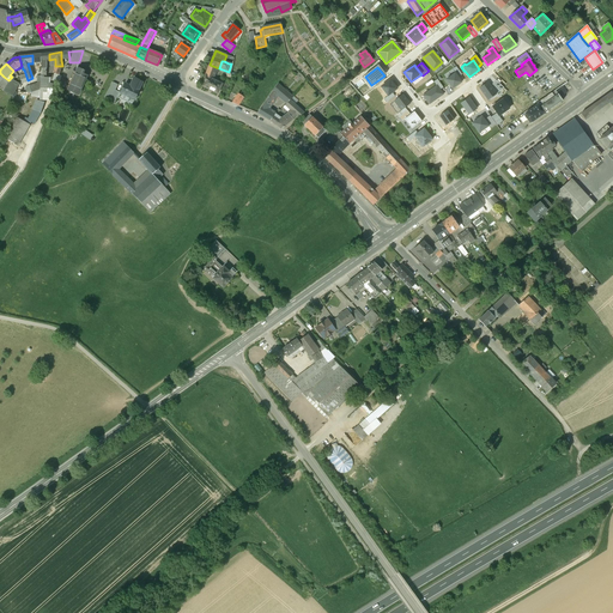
[(82,74),(77,72),(70,90),(72,91),(76,92),(79,93),(86,77),(82,74)]
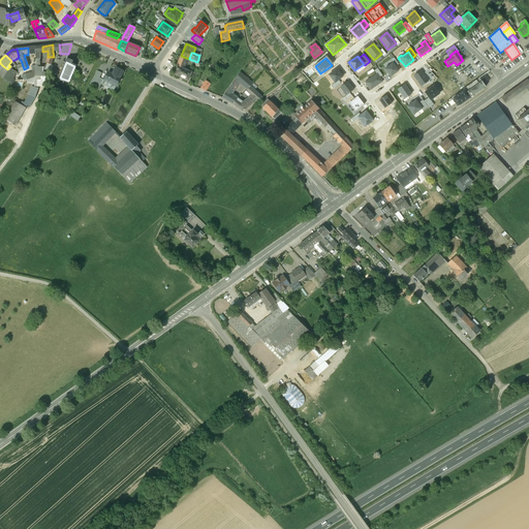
[(398,71),(393,63),(385,69),(391,76),(398,71)]
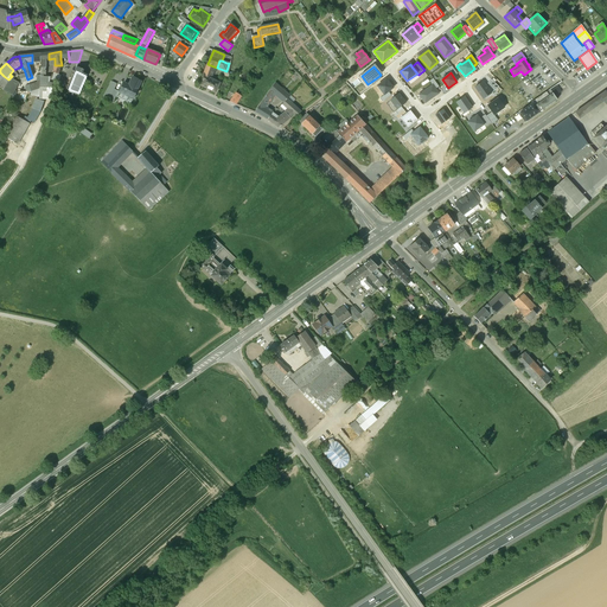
[(58,75),(52,74),(51,78),(50,83),(53,84),(58,85),(61,76),(61,75),(59,76),(57,75),(58,75)]
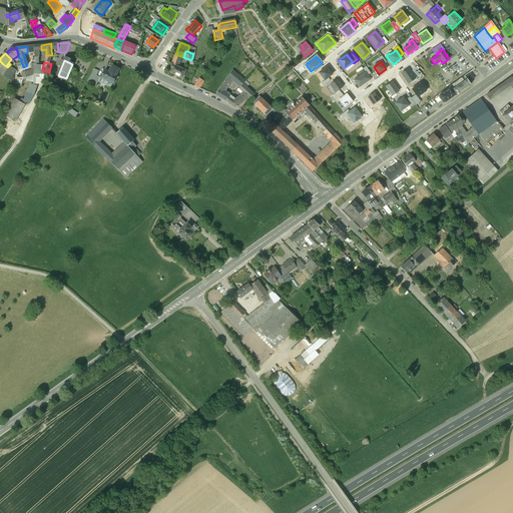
[(178,66),(172,63),(170,68),(171,69),(170,72),(174,74),(178,66)]
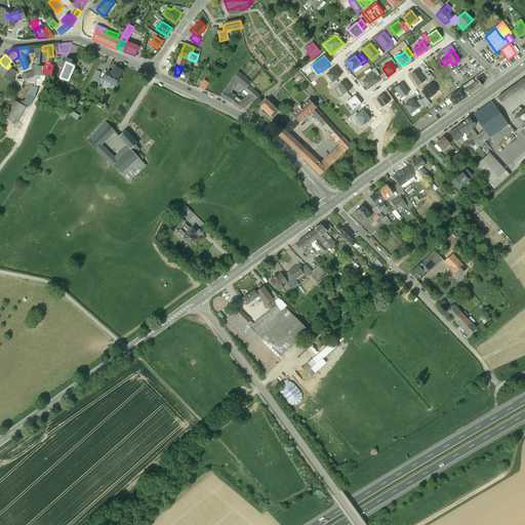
[(328,66),(321,71),(323,74),(330,68),(328,66)]
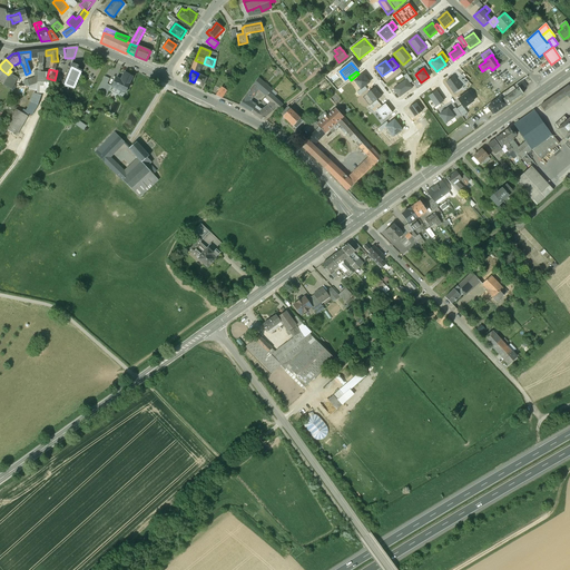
[(48,74),(38,72),(38,77),(38,84),(37,91),(48,95),(50,79),(47,78),(48,74)]
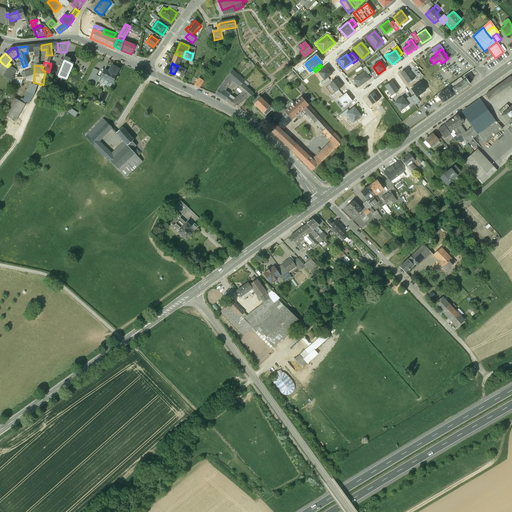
[(109,72),(116,75),(119,69),(116,68),(117,67),(112,65),(109,72)]
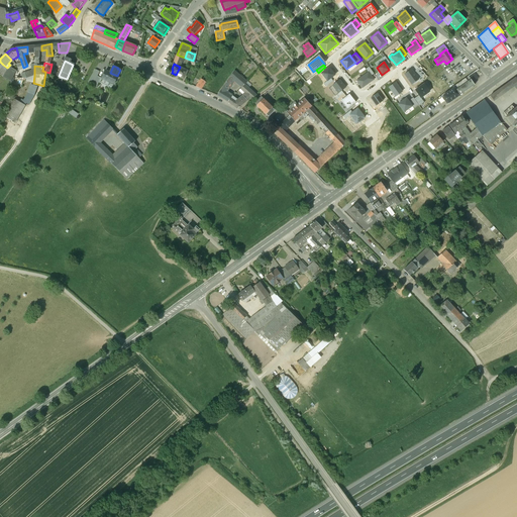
[(188,71),(180,67),(176,75),(184,79),(188,71)]
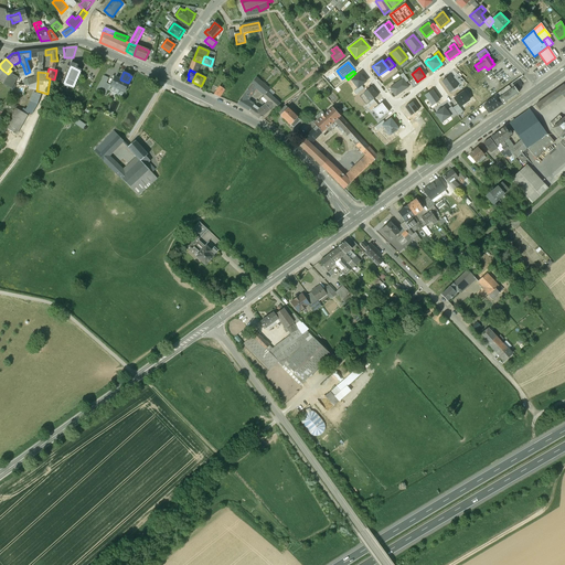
[(18,77),(10,74),(8,78),(16,83),(18,77)]
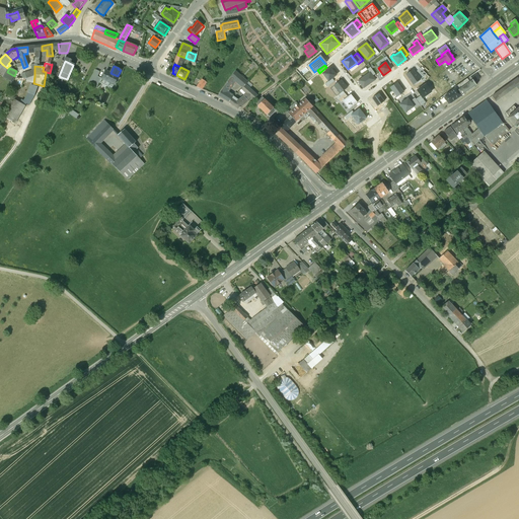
[(336,76),(330,68),(322,74),(328,81),(331,79),(336,76)]
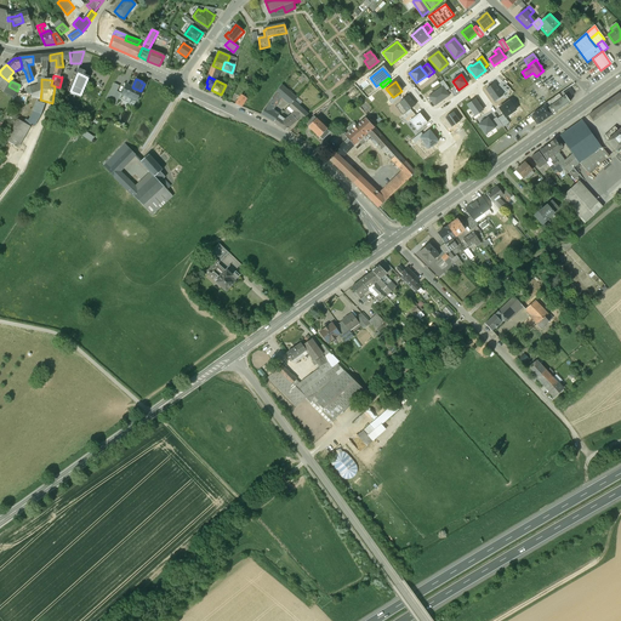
[(510,90),(502,83),(499,86),(507,93),(510,90)]
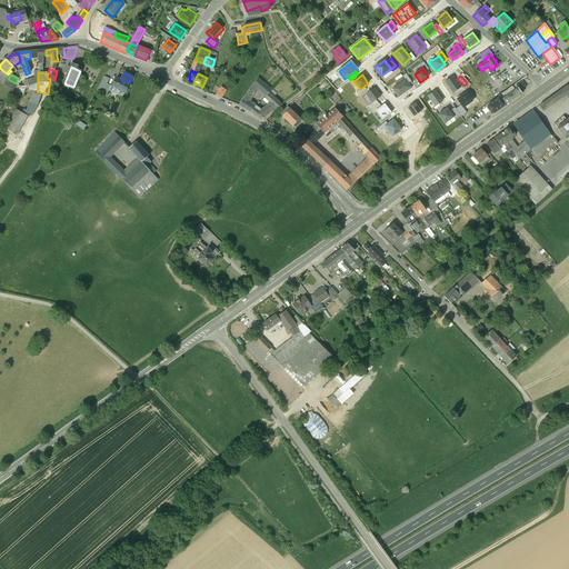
[(38,77),(27,80),(29,86),(38,83),(38,77)]
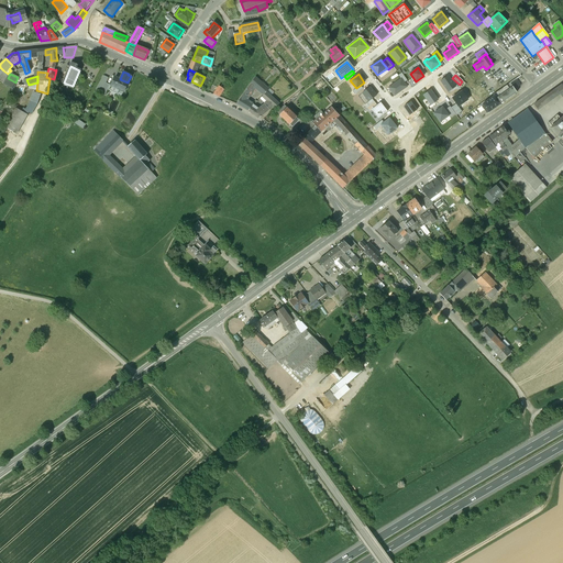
[(103,76),(97,90),(106,94),(108,89),(110,85),(106,83),(109,78),(103,76)]
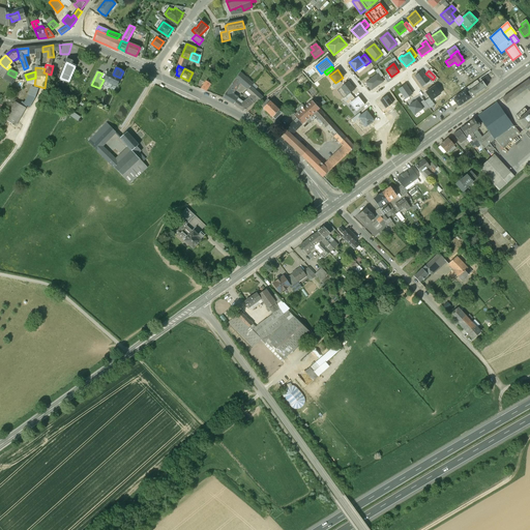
[(113,75),(109,72),(105,81),(112,85),(117,87),(120,78),(113,75)]
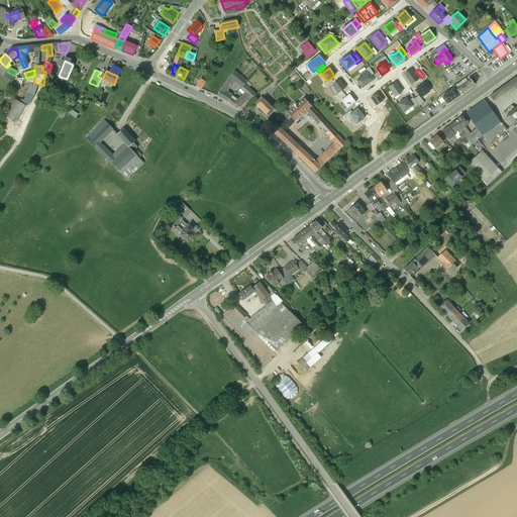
[(244,79),(234,71),(230,77),(234,81),(238,85),(244,79)]
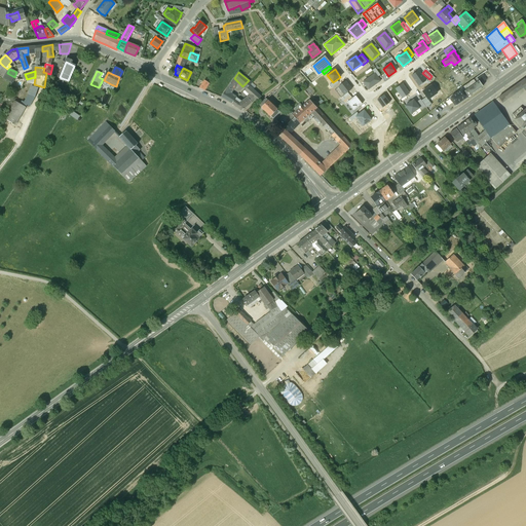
[(425,82),(418,72),(412,76),(419,86),(425,82)]
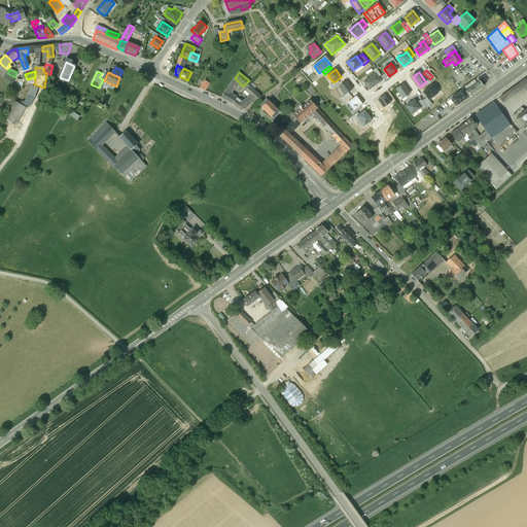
[(14,77),(7,73),(3,79),(10,83),(14,77)]
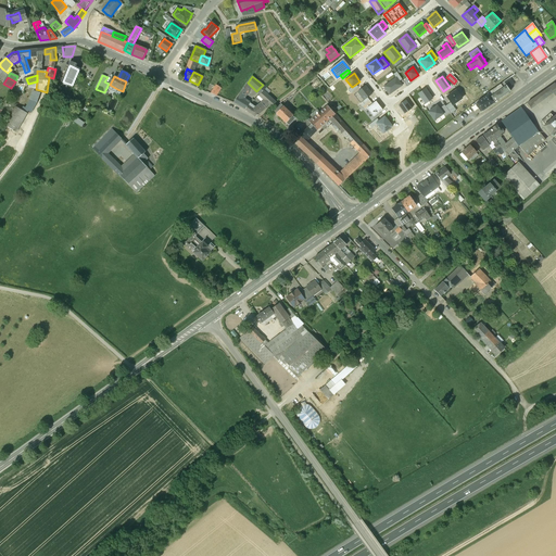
[(402,86),(396,78),(384,87),(389,95),(402,86)]
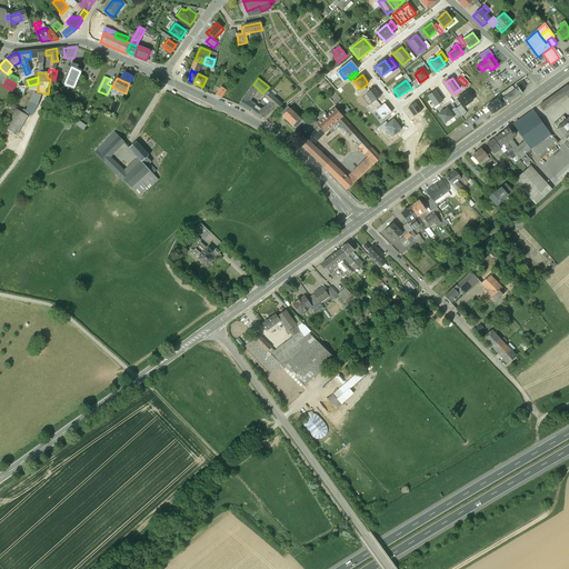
[(499,96),(500,97),(487,106),(488,107),(487,109),(490,113),(492,112),(493,113),(522,93),(520,90),(526,87),(521,80),(499,96)]
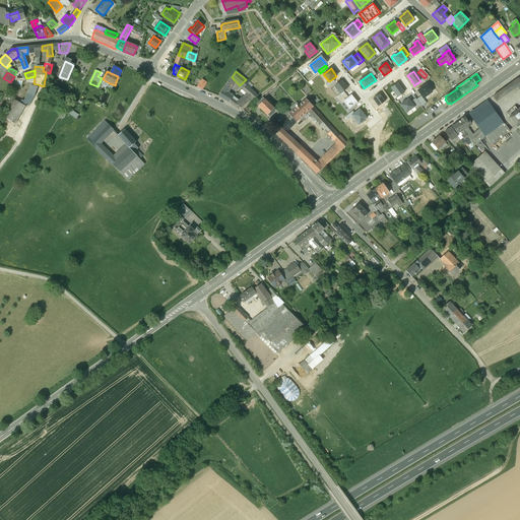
[(236,81),(232,77),(224,86),(229,89),(230,90),(236,81)]
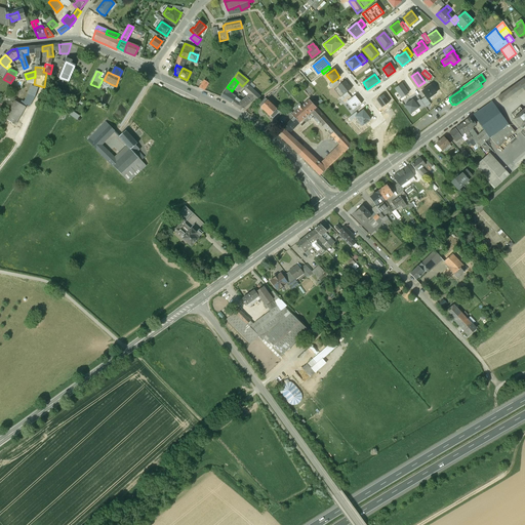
[(101,83),(110,88),(111,84),(104,80),(103,79),(101,83)]
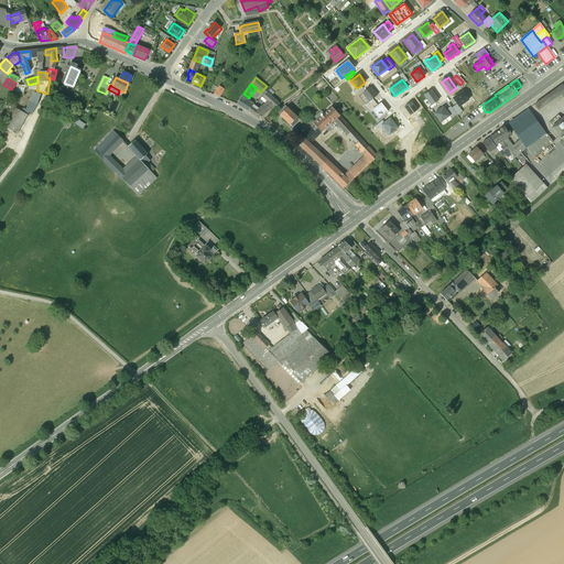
[(563,86),(563,85),(559,87),(556,89),(546,96),(551,101),(562,95),(563,97),(563,96),(563,86)]
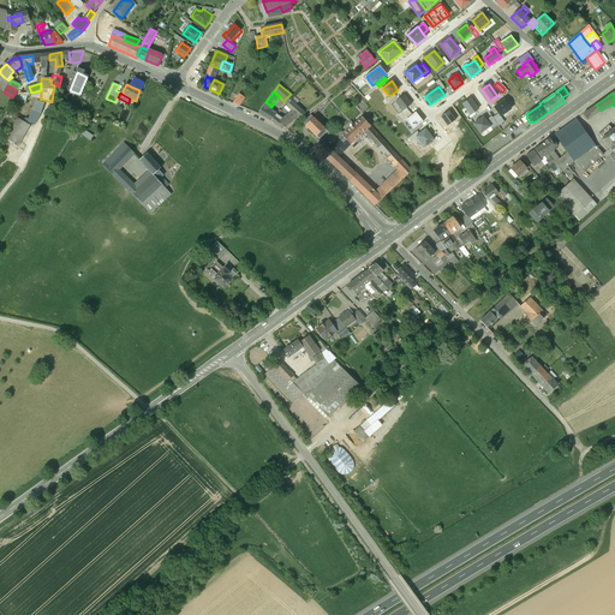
[(291,94),(284,101),(286,103),(287,105),(288,105),(292,100),(294,97),(291,94)]
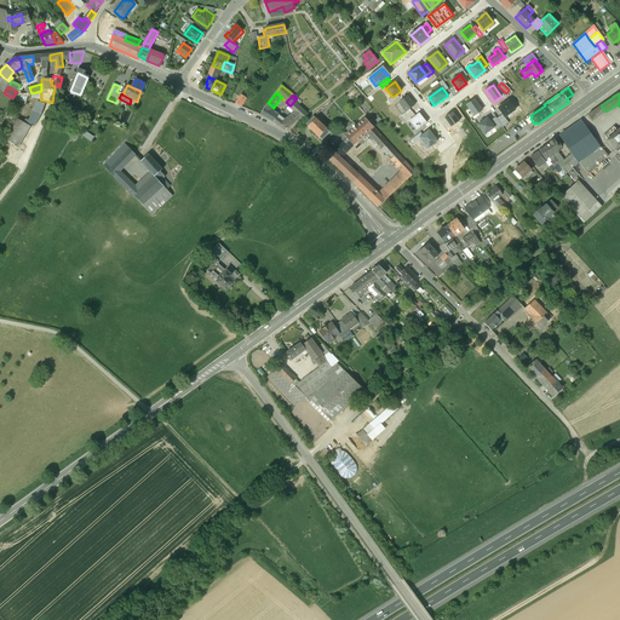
[(400,97),(396,95),(392,97),(388,101),(391,104),(400,97)]
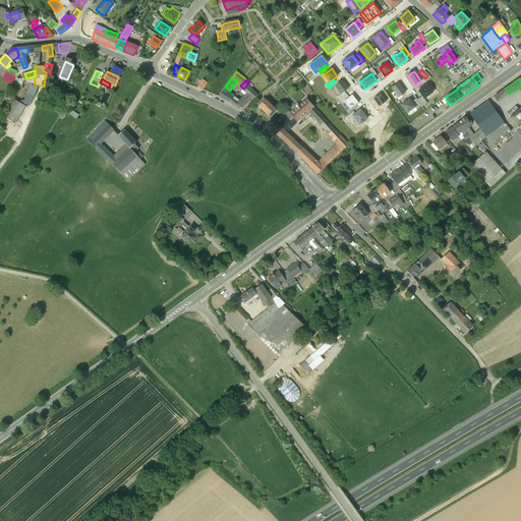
[(207,82),(203,80),(197,88),(203,90),(207,82)]
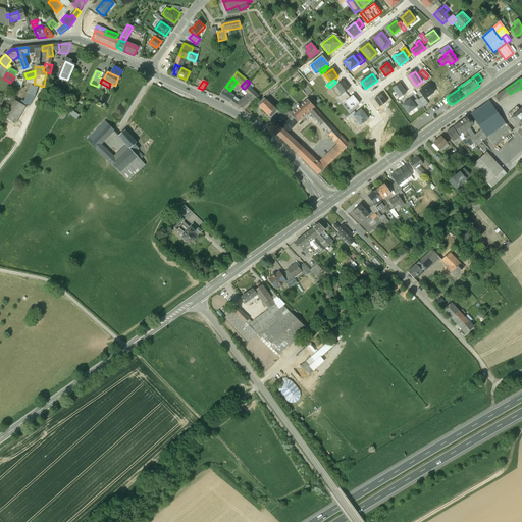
[(349,89),(343,81),(335,87),(342,94),(349,89)]
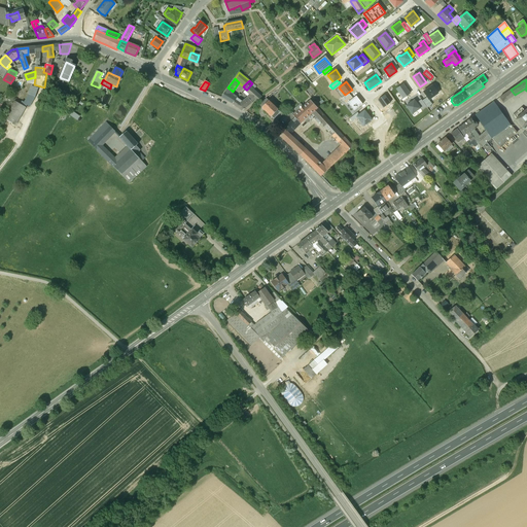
[(410,94),(402,84),(396,89),(403,99),(410,94)]
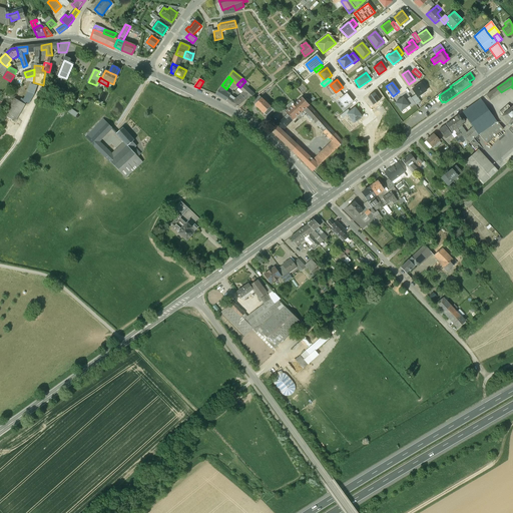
[(34,94),(37,85),(30,83),(27,91),(28,92),(34,94)]
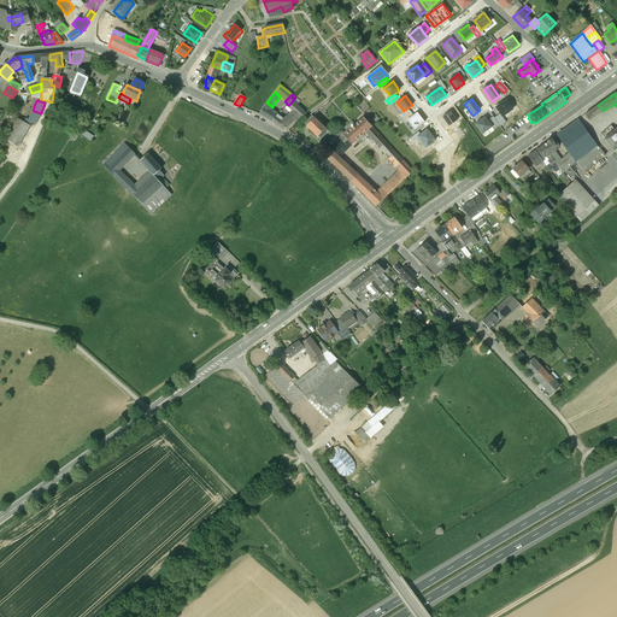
[(306,113),(293,100),(289,105),(288,105),(287,106),(294,112),(299,117),(300,118),(306,113)]
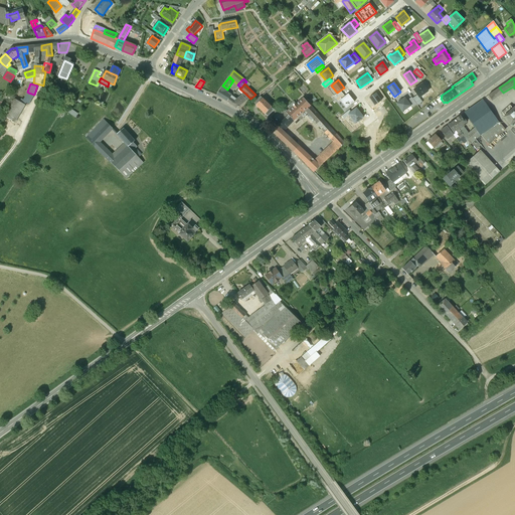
[(422,84),(413,90),(417,96),(420,100),(428,94),(422,84)]
